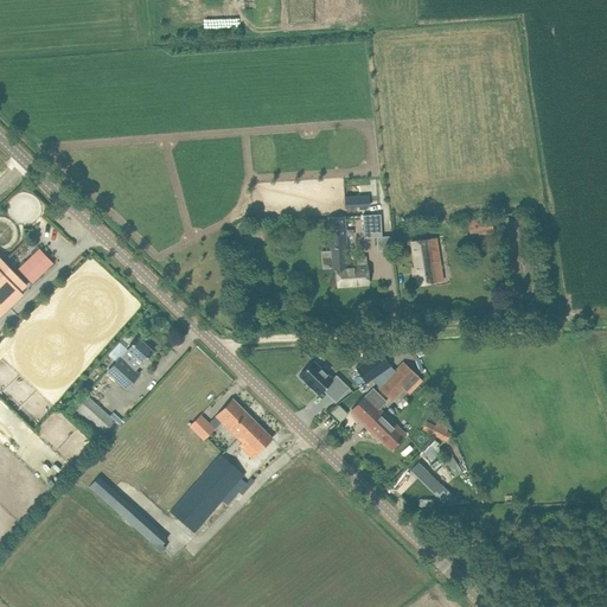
[(381,213),(363,215),(364,237),(377,237),(382,237),(381,213)]
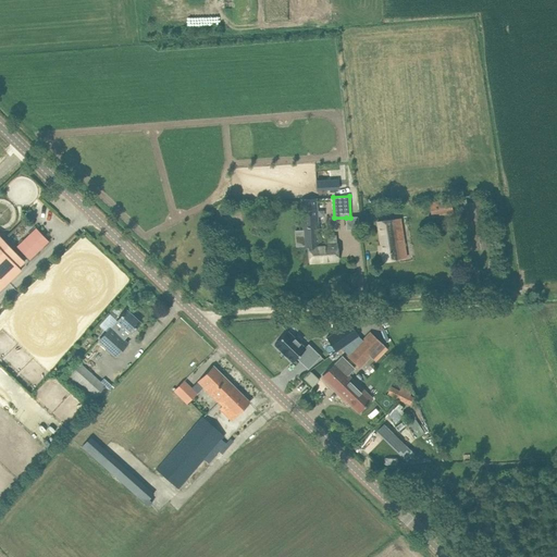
[(317,197),(301,198),(302,208),(305,247),(309,247),(309,251),(309,262),(337,260),(337,250),(336,237),(325,237),(325,245),(319,245),(317,206),(317,197)]
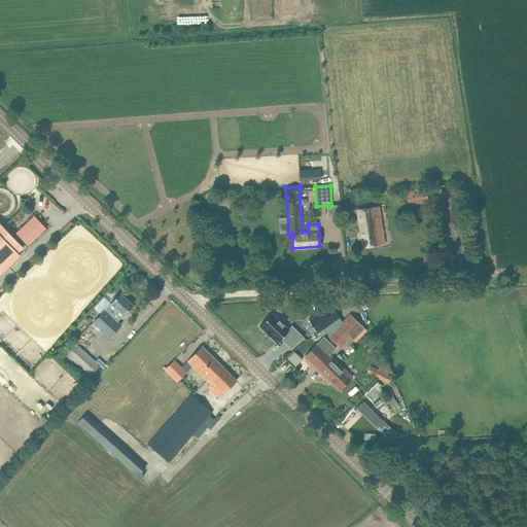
[(426,189),(407,194),(409,205),(428,202),(426,189)]
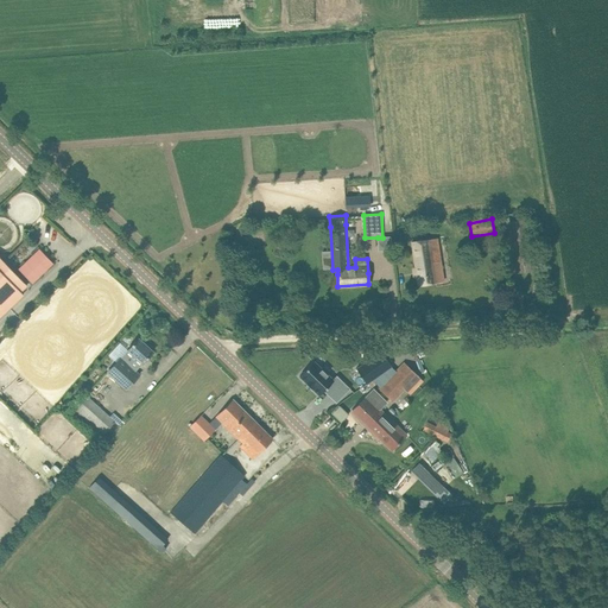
[(37,226),(30,233),(39,241),(45,234),(37,226)]
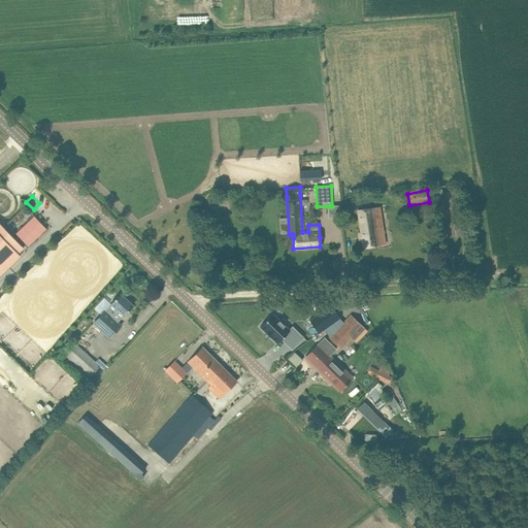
[(357,209),(362,237),(363,248),(385,244),(382,227),(376,227),(373,207),(357,209)]
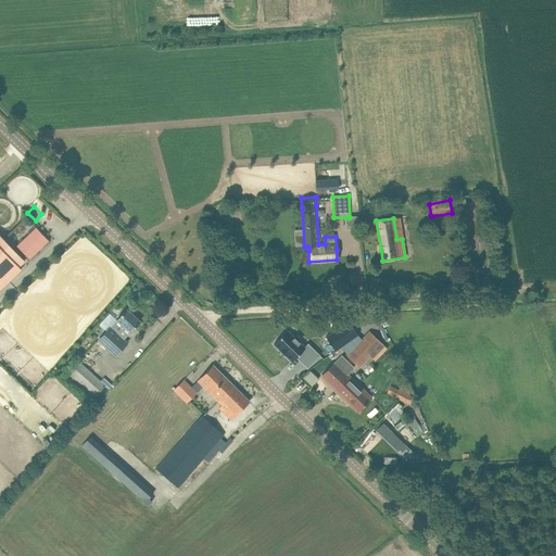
[(29,258),(49,240),(36,226),(15,244),(29,258)]
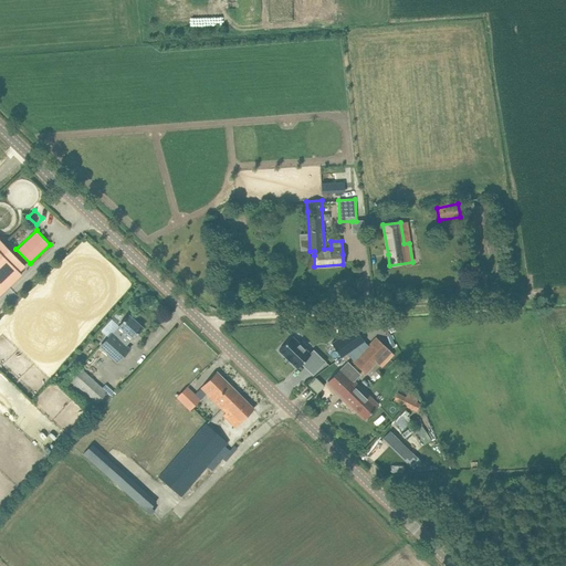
[(0,241),(0,252),(19,272),(24,266),(0,241)]
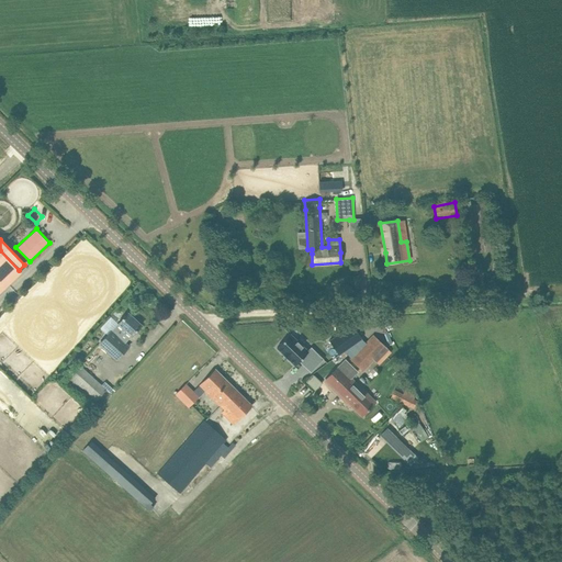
[(0,292),(21,272),(19,270),(0,250),(0,292)]
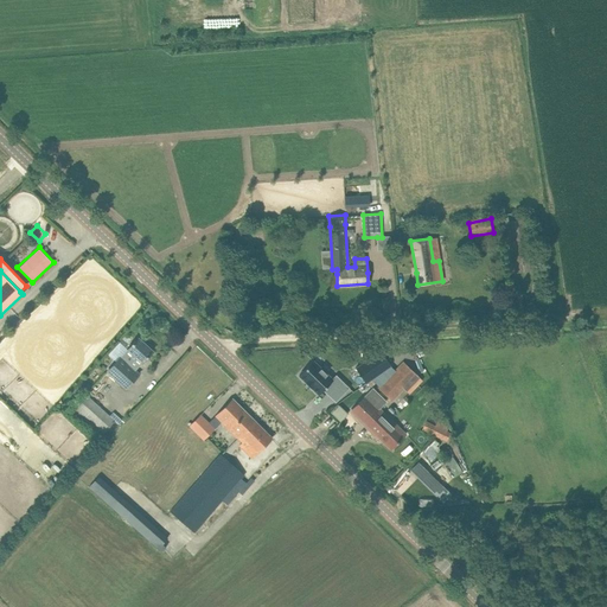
[(138,338),(131,346),(128,350),(121,357),(107,371),(126,388),(139,374),(128,363),(134,356),(142,363),(153,351),(138,338)]
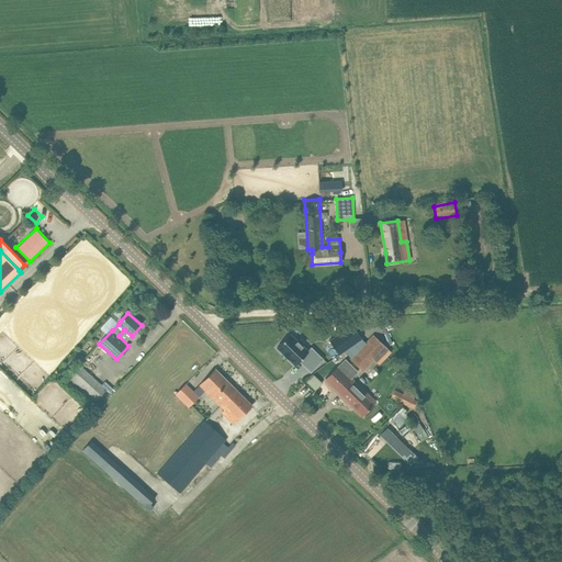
[(362,338),(352,325),(329,341),(339,355),(362,338)]
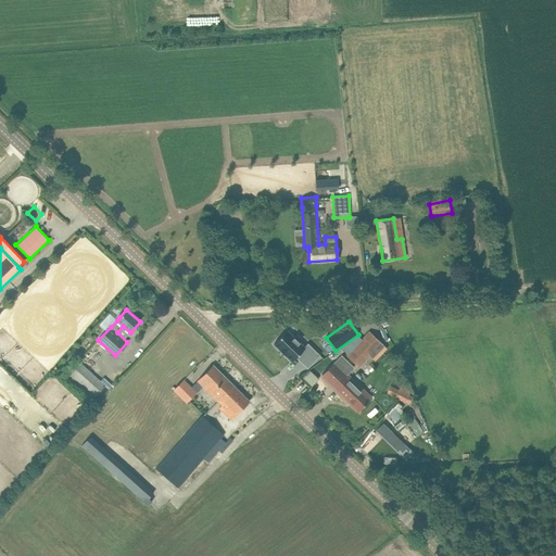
[(287,330),(274,343),(280,350),(280,351),(285,355),(286,355),(292,362),(295,357),(305,348),(304,348),(287,330)]
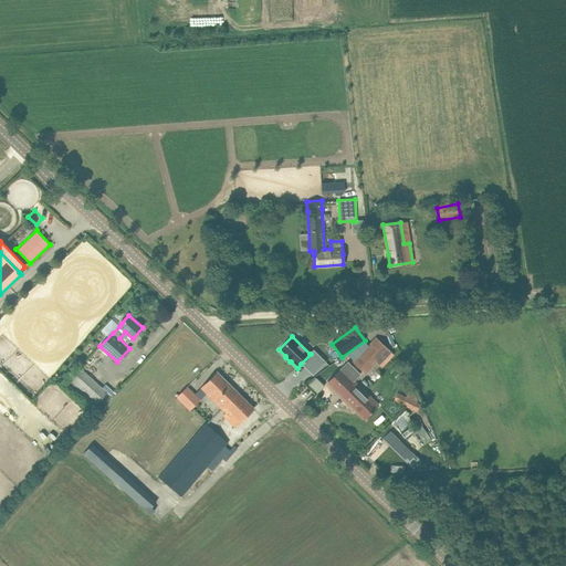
[(376,338),(353,362),(366,374),(377,363),(381,367),(394,355),(376,338)]
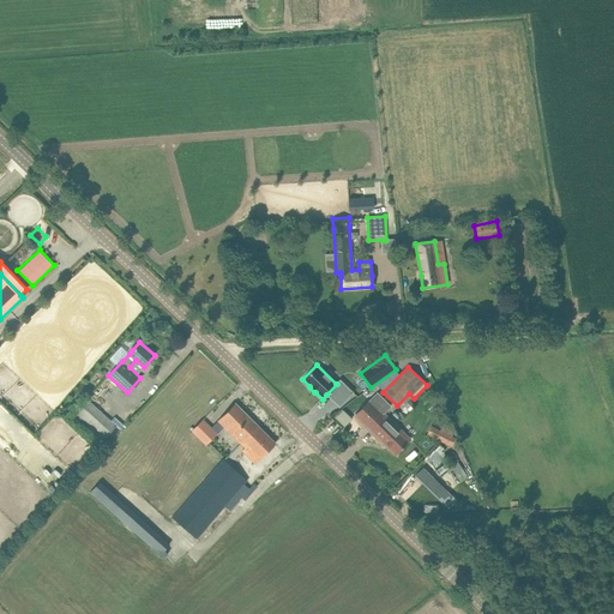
[(339,379),(336,384),(337,384),(326,395),(333,401),(347,387),(353,393),(354,392),(339,379)]
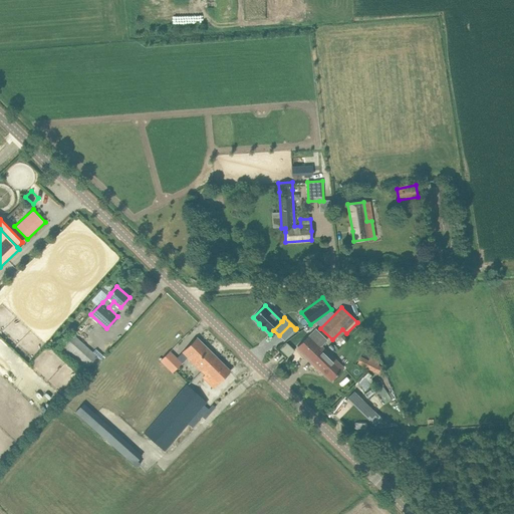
[(310,335),(296,348),(307,359),(313,365),(318,370),(320,368),(331,380),(338,372),(343,367),(327,352),(326,351),(321,346),(328,339),(316,328),(310,335)]
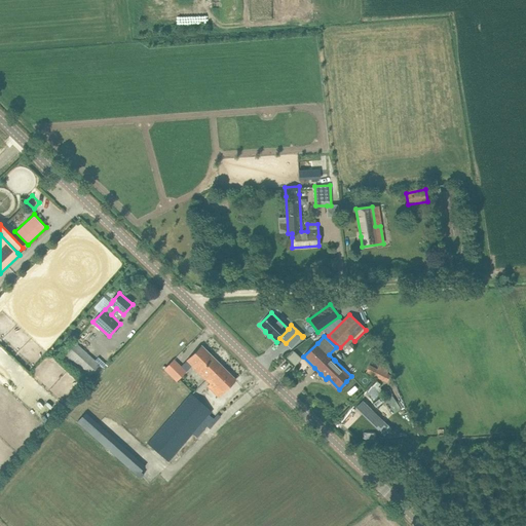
[(84,381),(100,365),(74,342),(60,359),(84,381)]
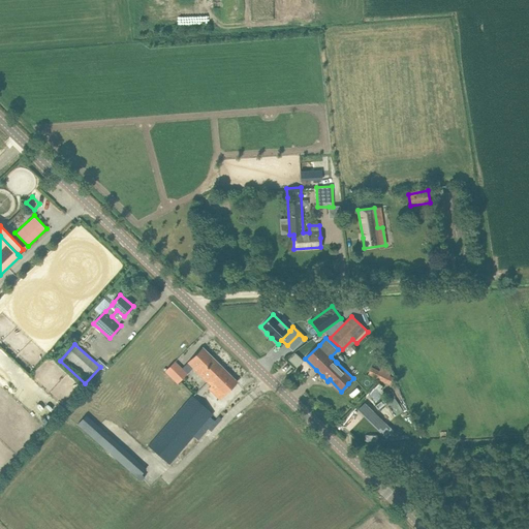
[(188,363),(208,382),(222,368),(203,348),(188,363)]
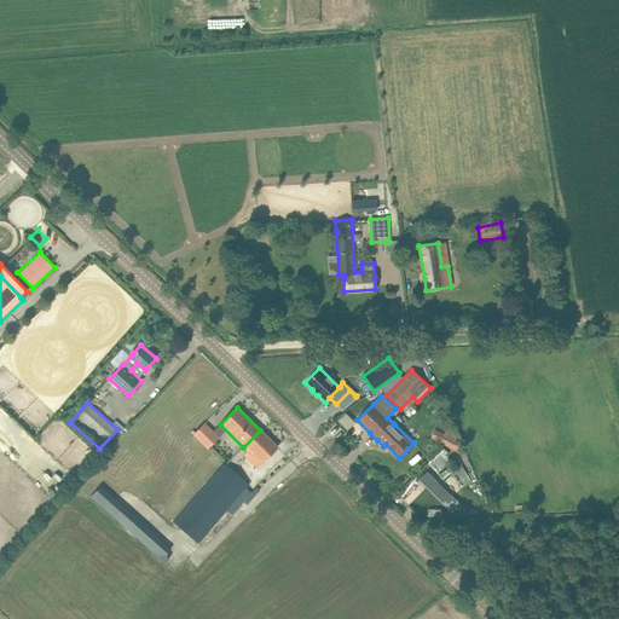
[(347,412),(340,417),(346,428),(354,422),(347,412)]
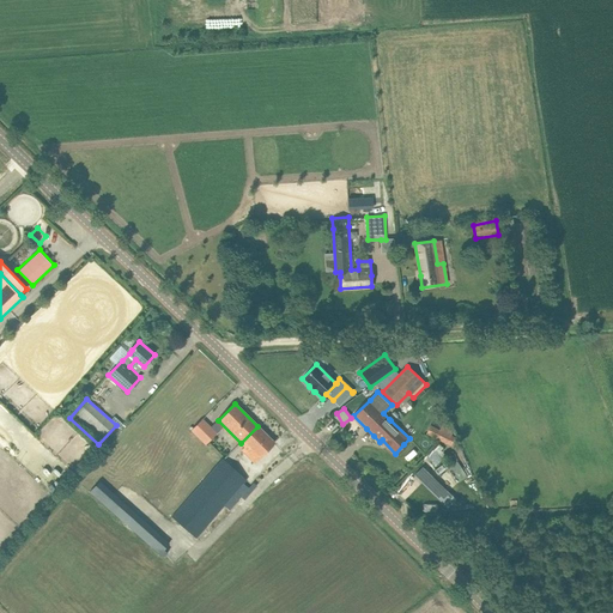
[(202,418),(190,430),(206,445),(218,434),(202,418)]
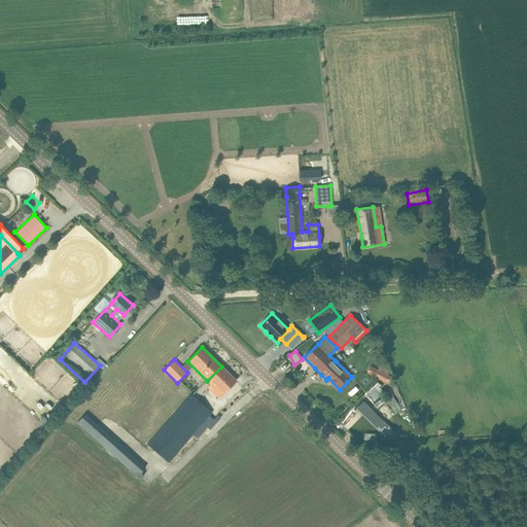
[(366,373),(387,384),(391,376),(388,374),(390,370),(381,364),(378,370),(370,365),(366,373)]
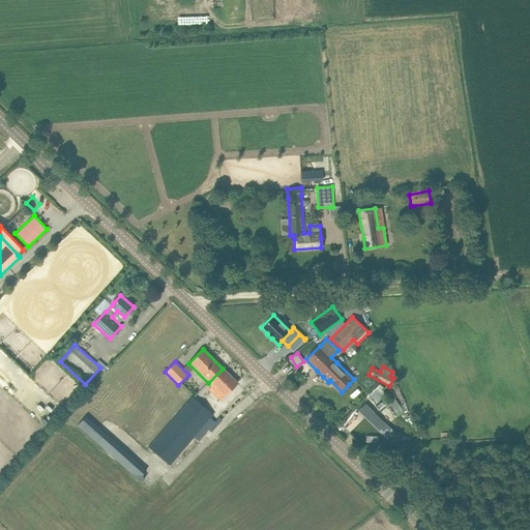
[(223,369),(208,383),(211,386),(208,389),(219,401),(237,383),(223,369)]
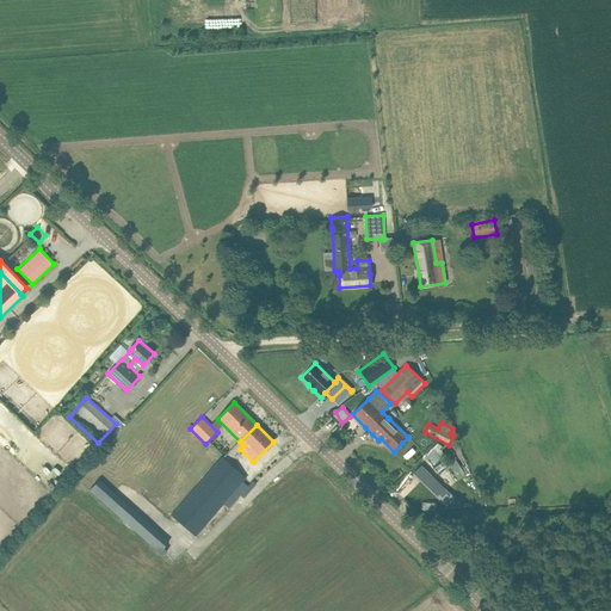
[(437,443),(425,455),(434,464),(442,457),(439,454),(443,449),(437,443)]
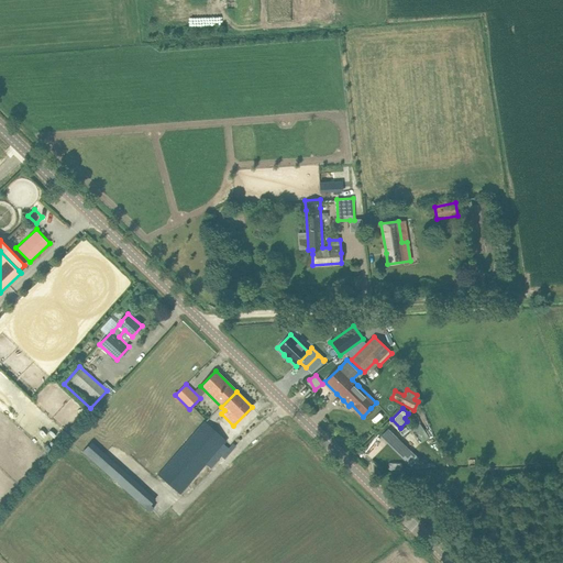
[(179,494),(223,443),(225,441),(205,422),(158,475),(179,494)]
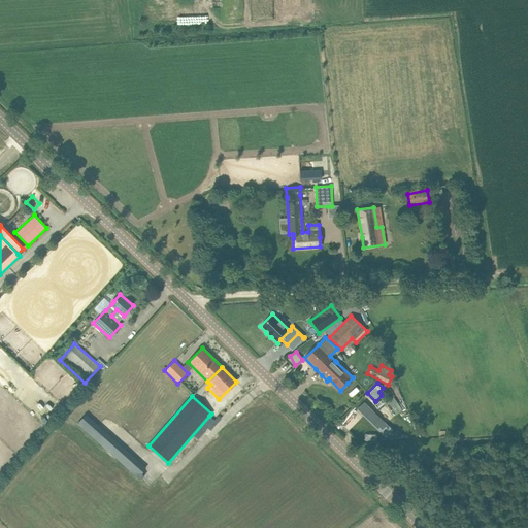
[(394,414),(401,409),(397,402),(391,406),(394,414)]
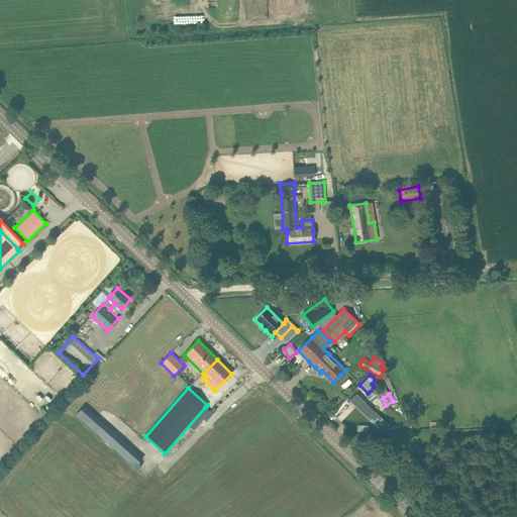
[(143,458),(85,406),(76,415),(137,471),(141,467),(138,463),(143,458)]
